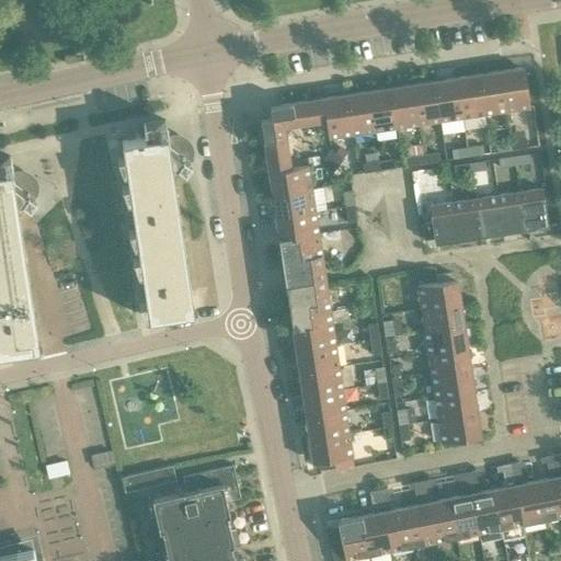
[(524,68),(501,71),(507,111),(530,107),(524,68)]
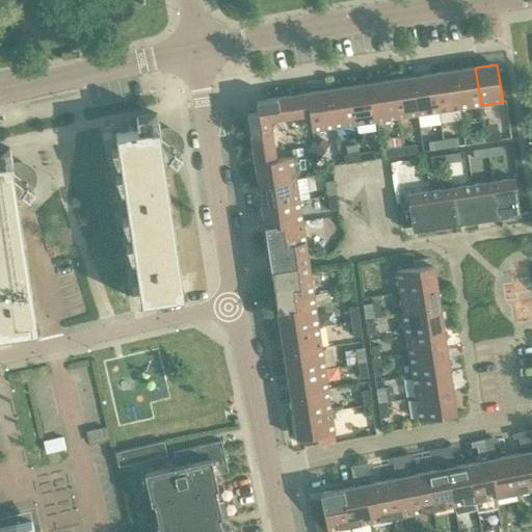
[(475,68),(454,71),(459,109),(481,105),(475,68)]
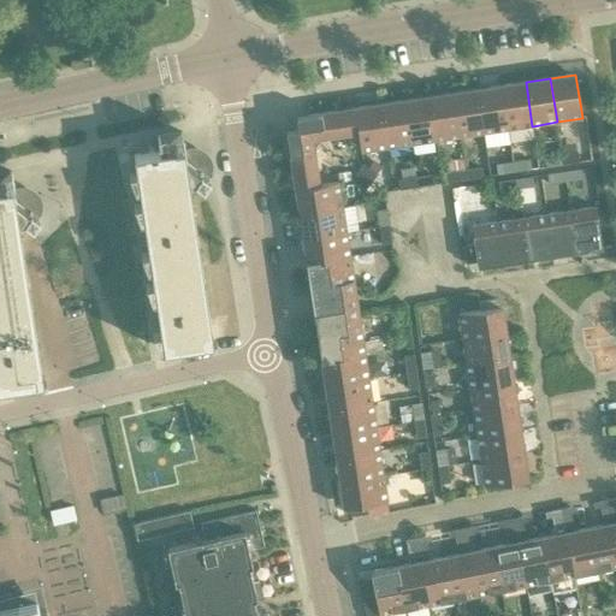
[(526,82),(502,86),(508,130),(532,126),(526,82)]
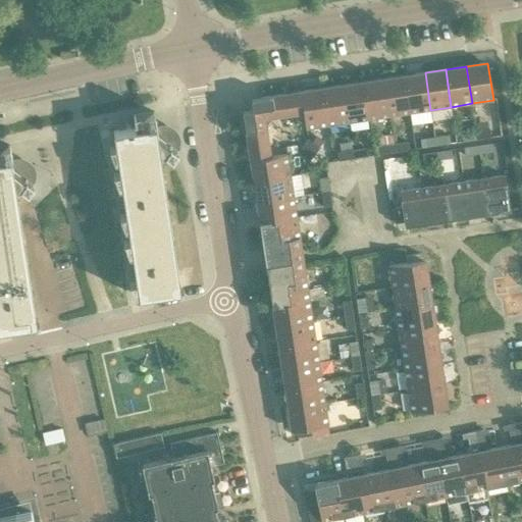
[(425,72),(404,75),(410,113),(412,124),(432,121),(430,110),(425,72)]
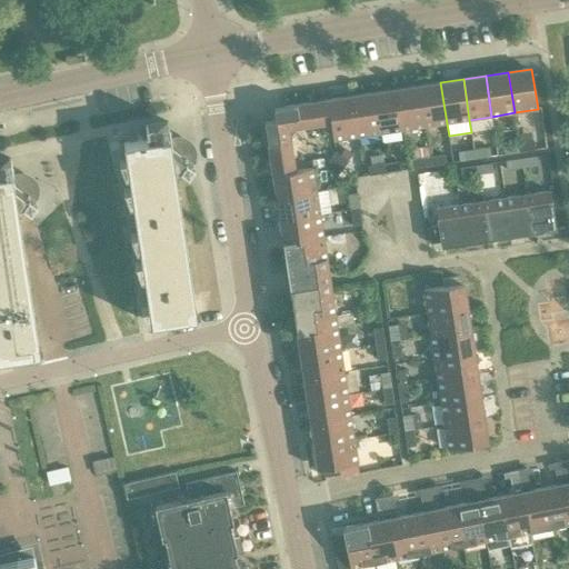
[(440,82),(418,86),(425,127),(447,123),(440,82)]
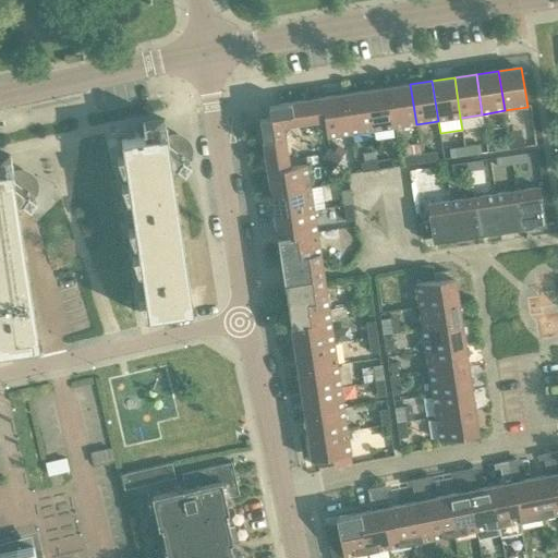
[(410,84),(388,87),(395,128),(416,124),(410,84)]
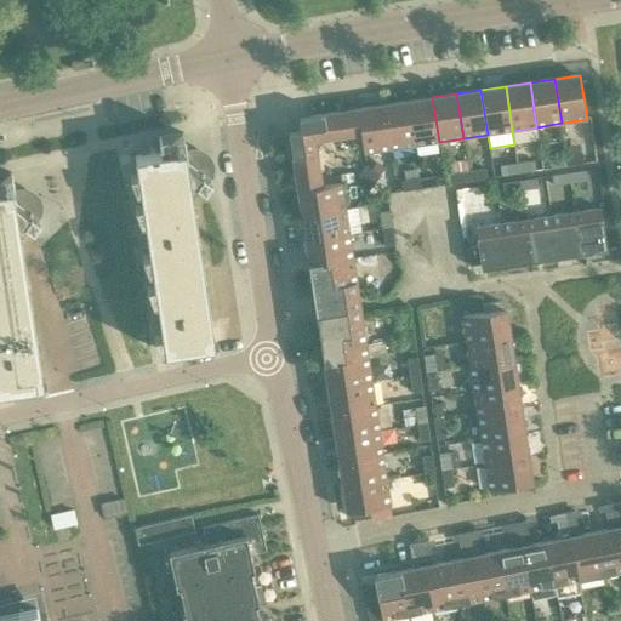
[(432,97),(408,101),(414,146),(439,142),(432,97)]
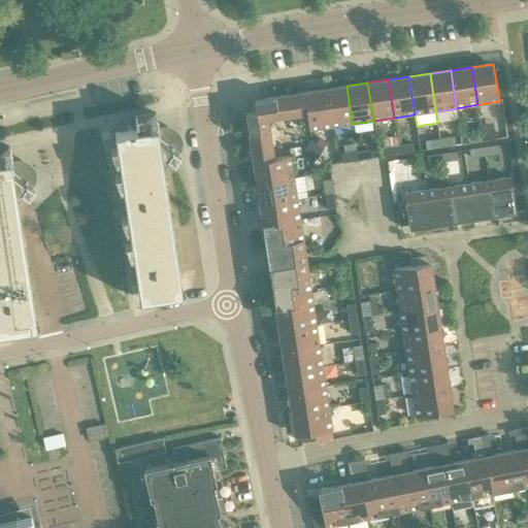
[(347,86),(326,90),(331,127),(352,124),(347,86)]
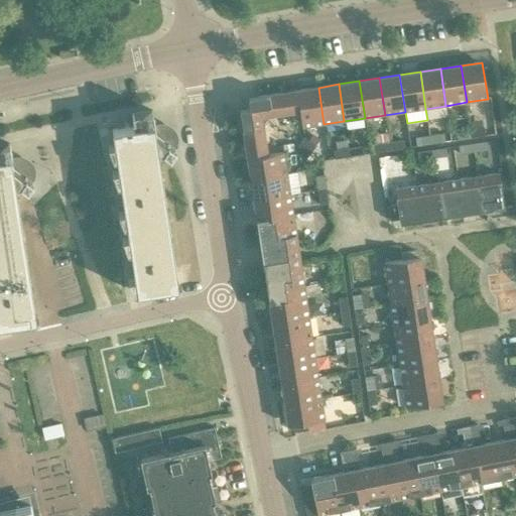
[(318,88),(298,91),(301,111),(300,111),(302,127),(324,124),(318,88)]
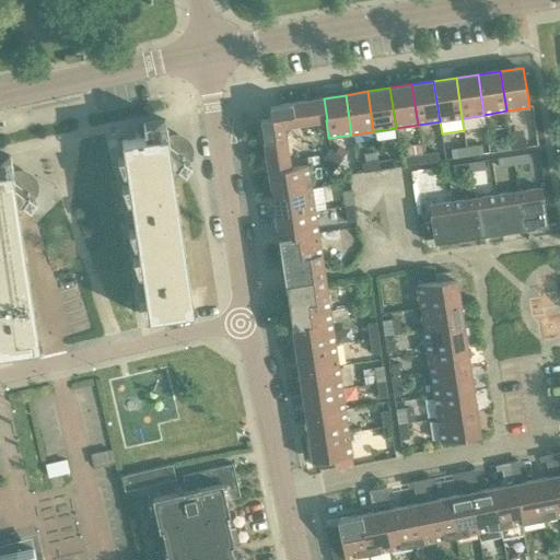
[(324,98),(269,106),(271,117),(271,118),(289,130),(292,126),(326,120),(327,120),(324,98)]
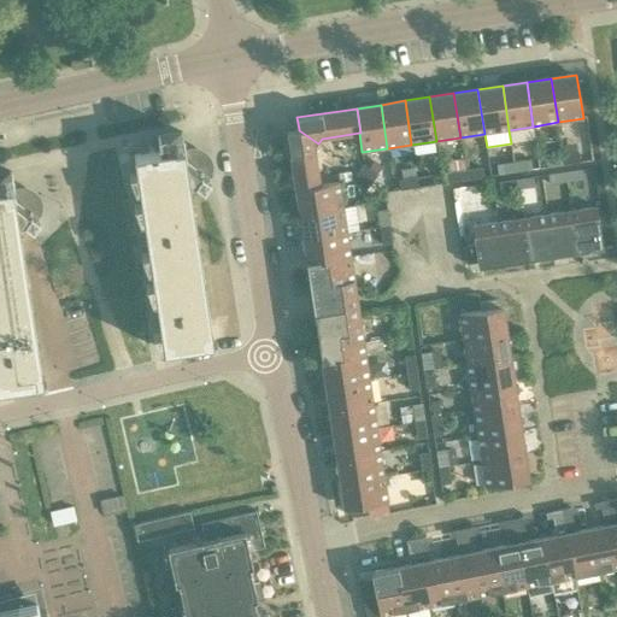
[(299,129),(287,131),(295,191),(321,187),(319,186),(315,150),(318,144),(299,130),(299,129)]
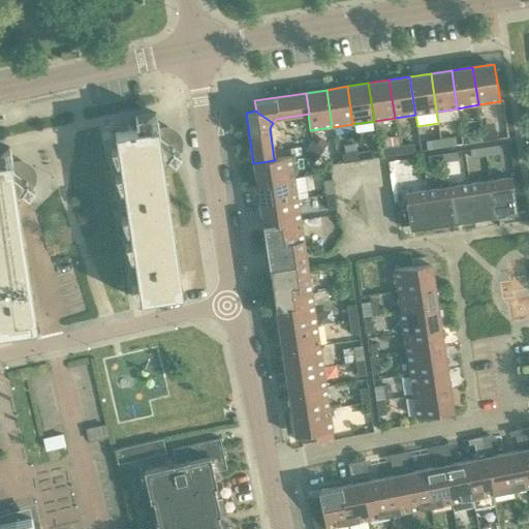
[(118,148),(112,149),(116,163),(120,162),(122,175),(115,176),(120,189),(124,189),(128,217),(122,218),(127,231),(130,230),(132,243),(125,244),(130,257),(134,257),(138,285),(132,286),(137,300),(141,300),(141,301),(142,301),(166,297),(181,294),(182,294),(183,294),(182,291),(173,228),(162,156),(166,155),(172,159),(175,162),(182,153),(181,152),(173,146),(172,148),(159,138),(157,128),(159,128),(156,114),(155,114),(155,115),(136,118),(136,117),(135,117),(137,130),(115,133),(118,148)]
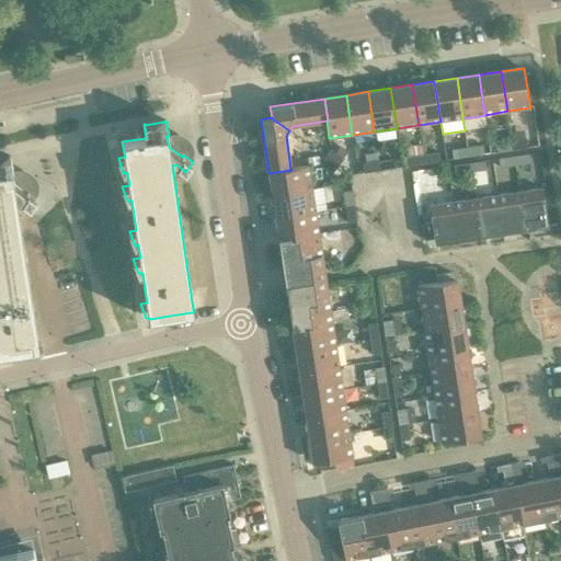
[(526,139),(511,141),(512,150),(527,148),(526,139)]
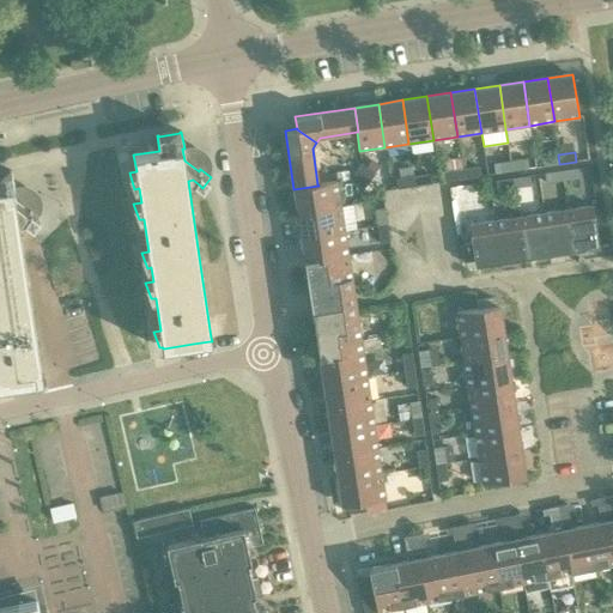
[(559,164),(558,155),(541,157),(544,167),(559,164)]
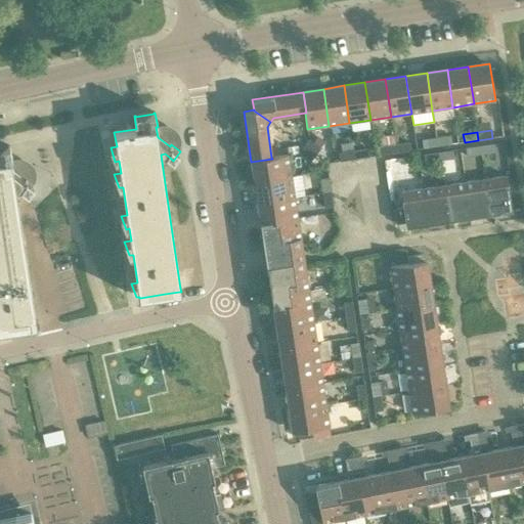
[(450,136),(436,138),(437,146),(451,144),(450,136)]
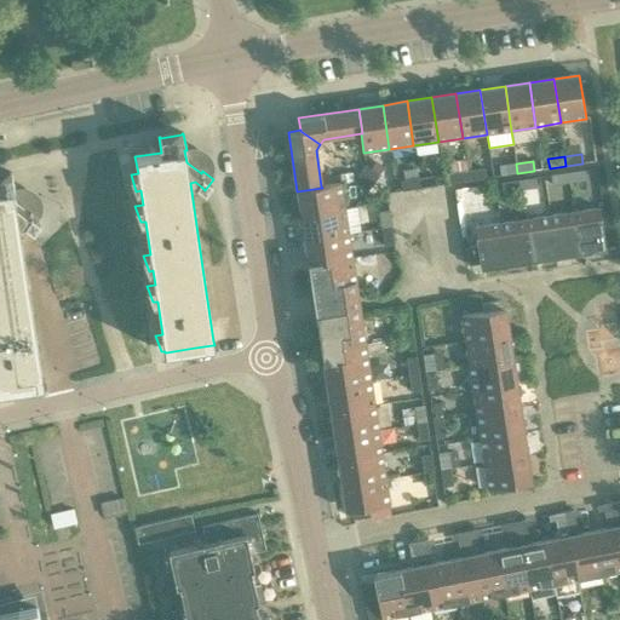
[(517,173),(516,164),(499,166),(500,176),(517,173)]
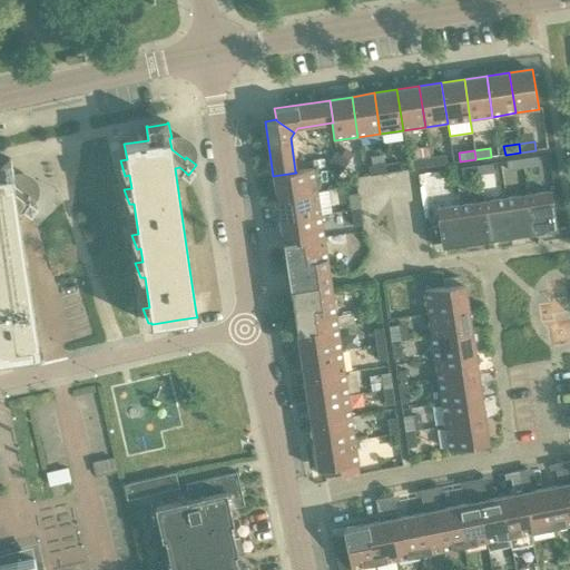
[(336,153),(331,159),(343,169),(349,161),(336,153)]
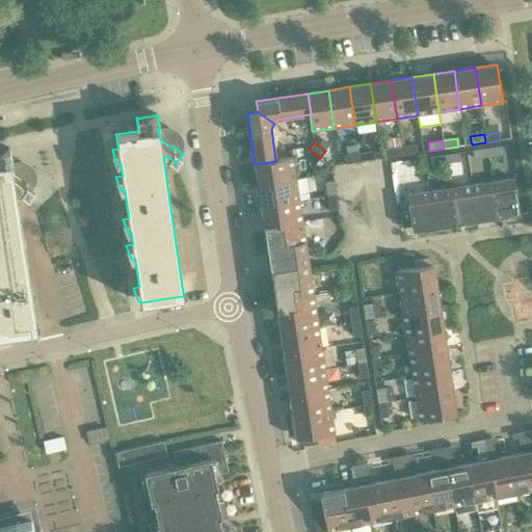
[(357,145),(358,154),(360,162),(374,159),(373,151),(370,152),(368,143),(357,145)]
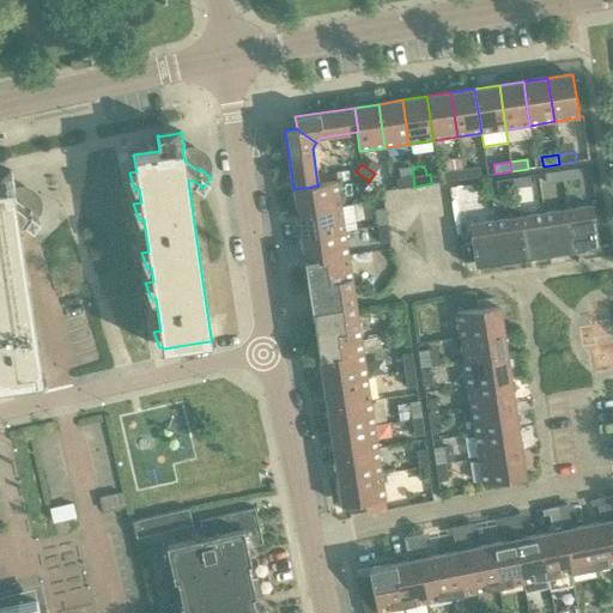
[(479,167),(462,169),(463,178),(480,176),(479,167)]
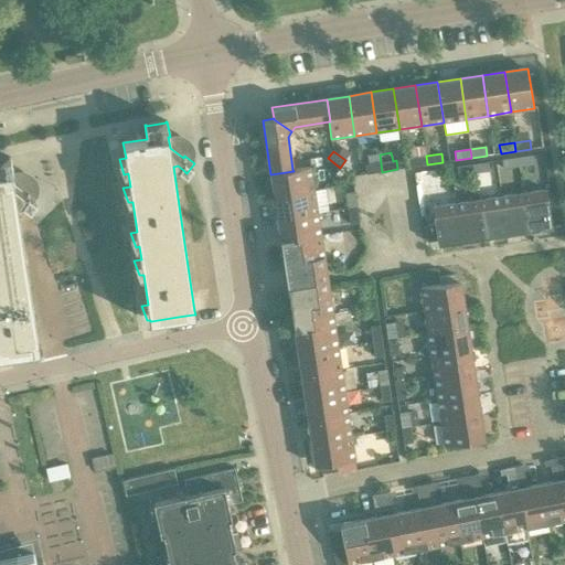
[(426,156),(411,158),(412,168),(427,164),(426,156)]
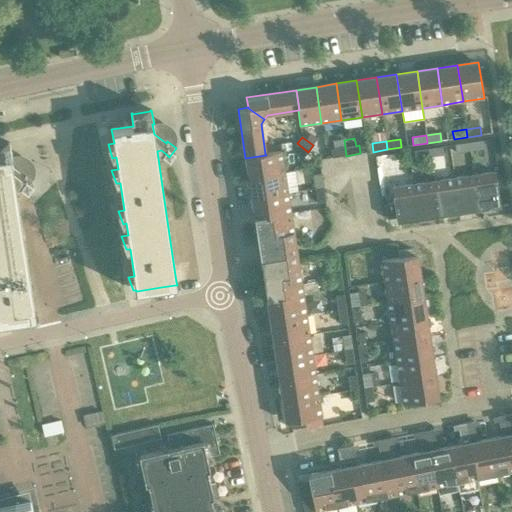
[(483,141),(469,143),(470,151),(484,149),(483,141)]
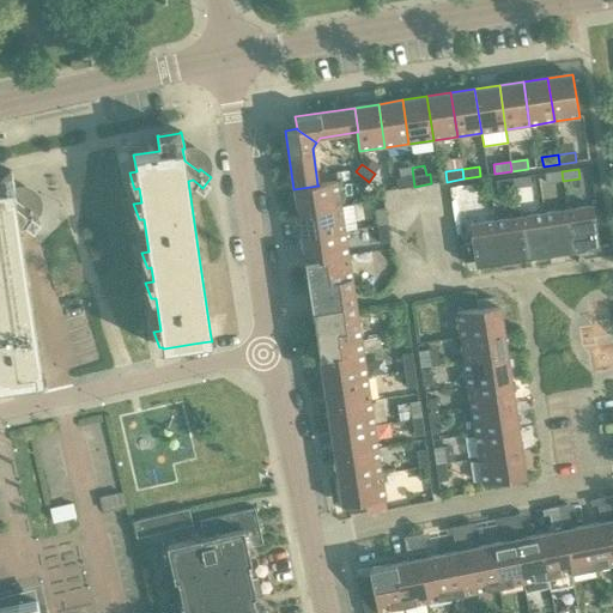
[(0,386),(24,383),(42,380),(42,376),(31,307),(18,220),(23,219),(32,226),(35,224),(41,217),(40,216),(30,208),(29,211),(14,200),(12,188),(14,187),(13,181),(11,171),(10,171),(10,173),(0,173),(0,386)]
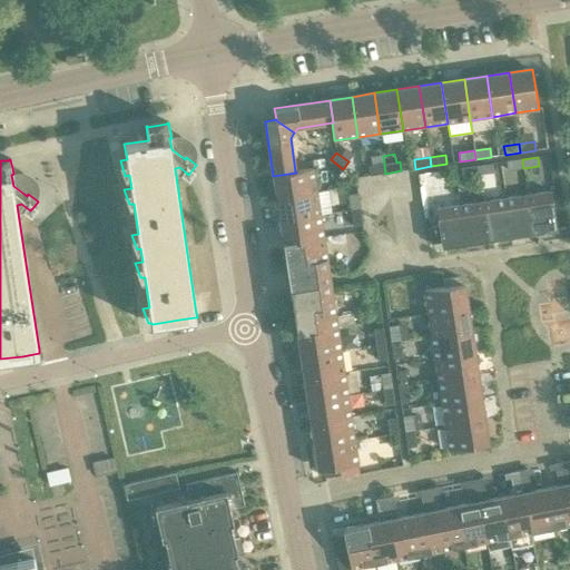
[(343,169),(331,159),(325,167),(337,176),(343,169)]
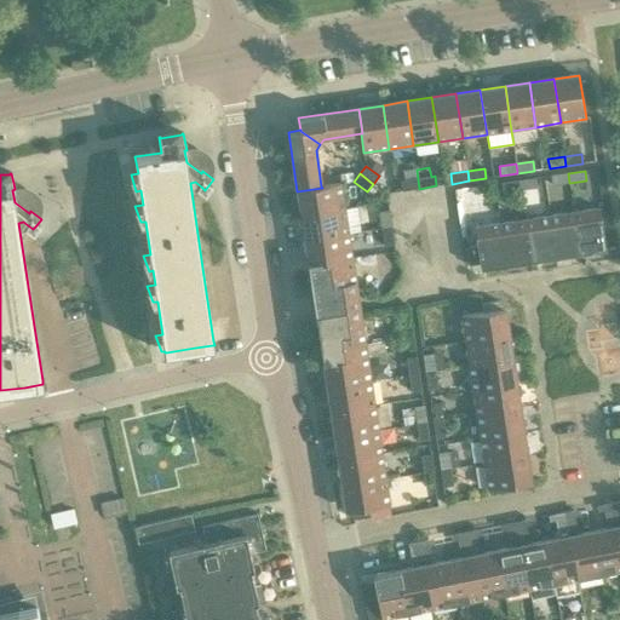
[(569,183),(568,173),(551,176),(552,185),(569,183)]
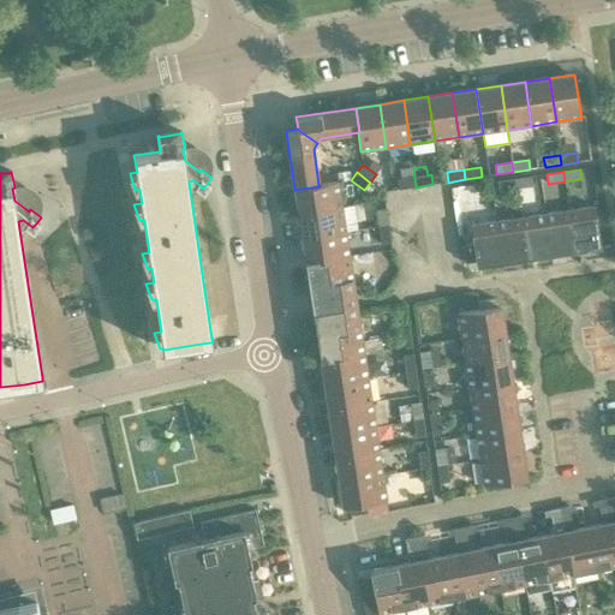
[(531,177),(514,179),(517,189),(533,186),(531,177)]
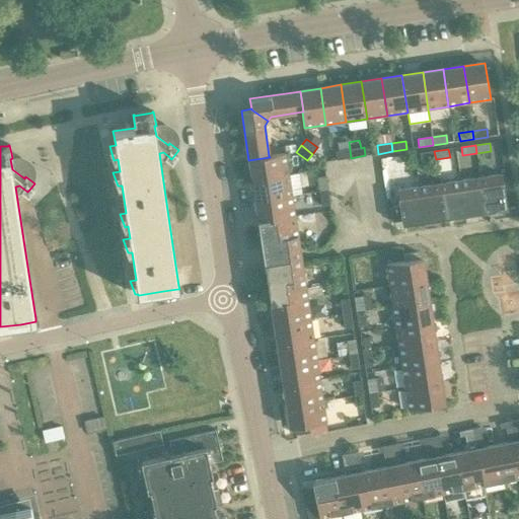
[(351,158),(350,150),(336,152),(337,160),(351,158)]
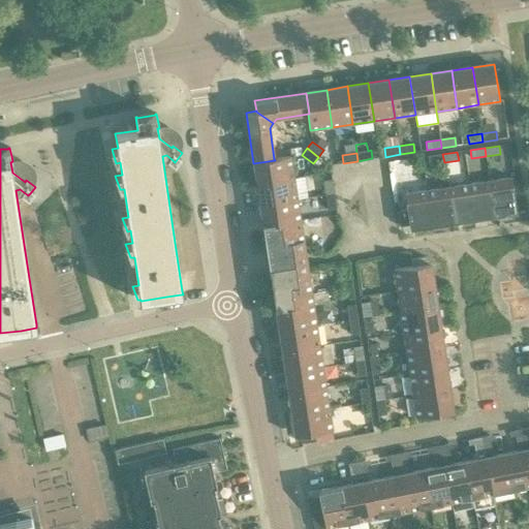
[(444,162),(442,154),(429,156),(430,164),(444,162)]
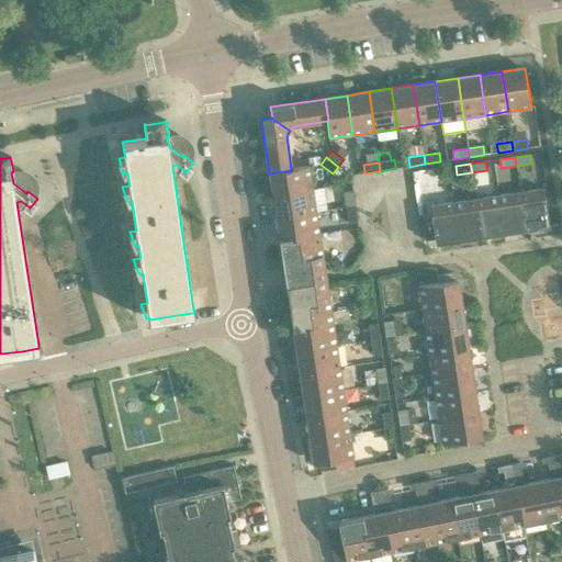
[(292,170),(269,173),(272,195),(313,189),(308,166),(291,169),(292,170)]
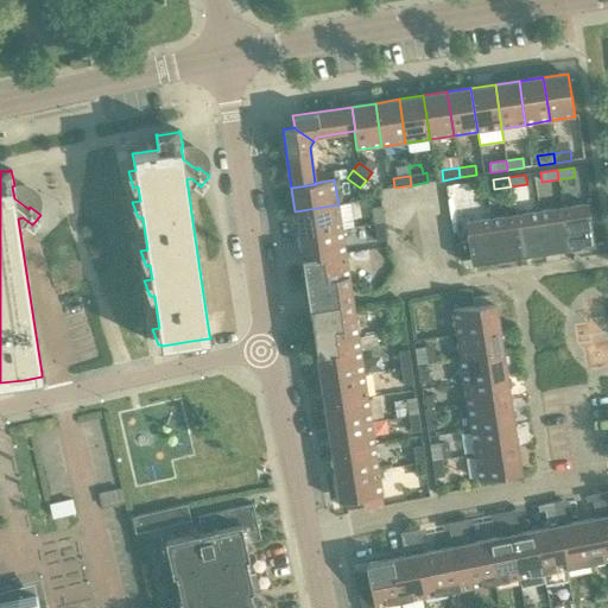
[(339,204),(295,211),(298,235),(342,229),(339,204)]
